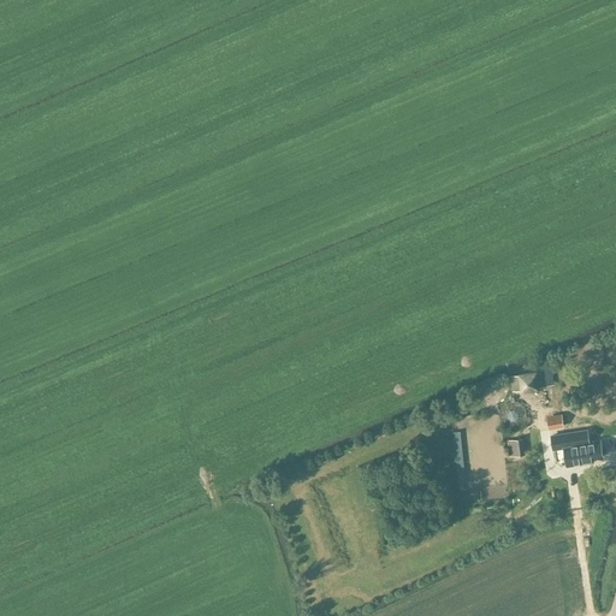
[(521,392),(540,390),(540,386),(548,385),(546,371),(538,372),(538,371),(517,373),(519,374),(511,375),(513,391),(521,390),(521,392)]
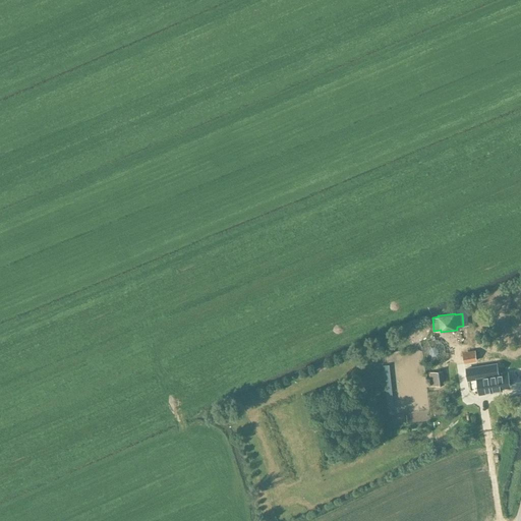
[(475,350),(463,352),(464,362),(472,361),(476,360),(475,350)]
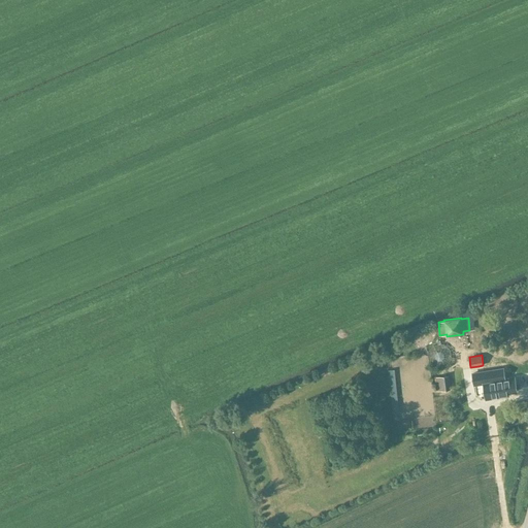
[(503,372),(473,376),(474,388),(486,386),(489,386),(490,389),(491,398),(491,401),(501,400),(500,397),(517,394),(515,382),(515,381),(504,383),(503,372)]
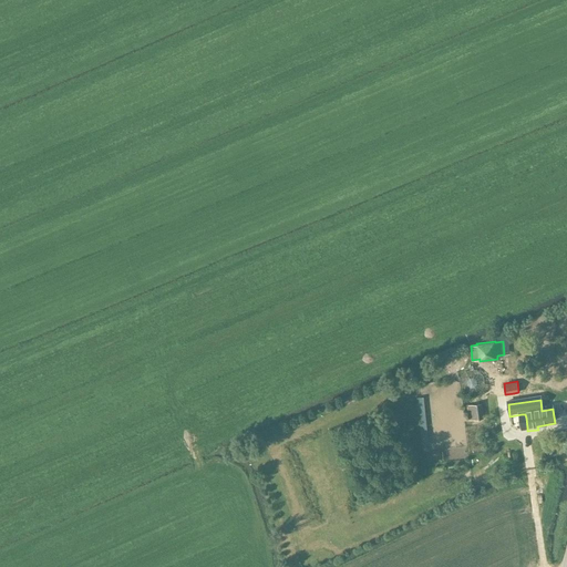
[(482,403),(466,405),(468,421),(484,419),(482,403)]
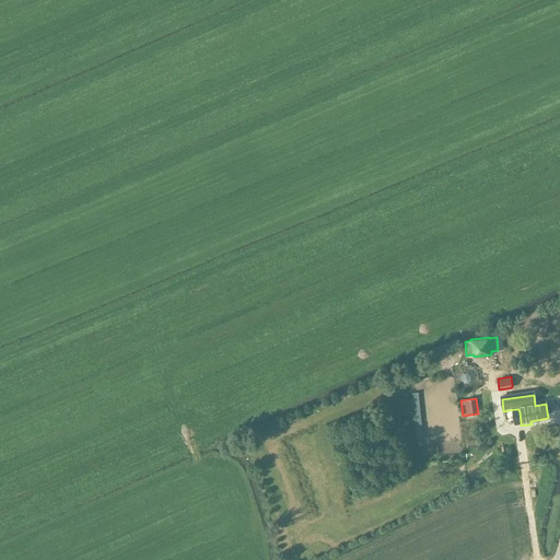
[(353,452),(357,459),(363,457),(360,450),(353,452)]
